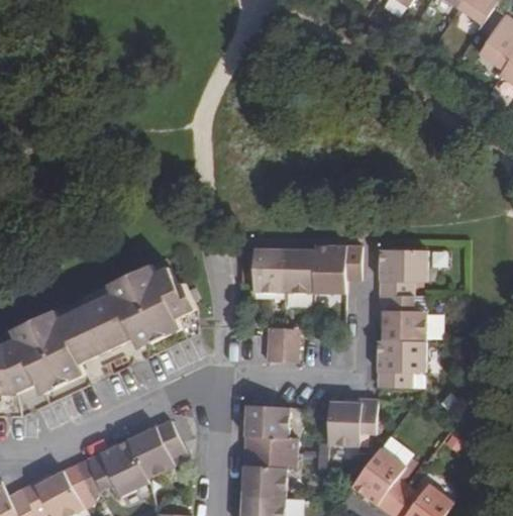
[(398,0),(407,6),(410,0),(444,0),(480,23),(477,29),(489,37),(478,54),(502,71),(498,76),(512,86),(512,21),(491,7),(495,0),(398,0)]
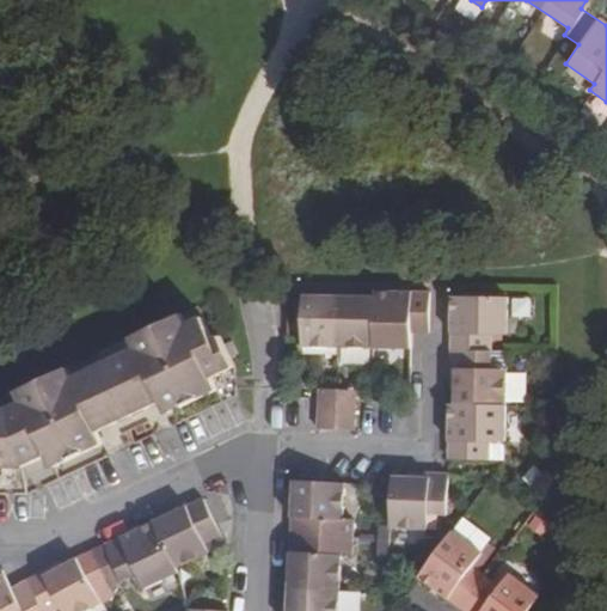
[(372,295),(371,347),(390,348),(406,348),(408,331),(427,331),(427,291),(373,289),(372,295)]
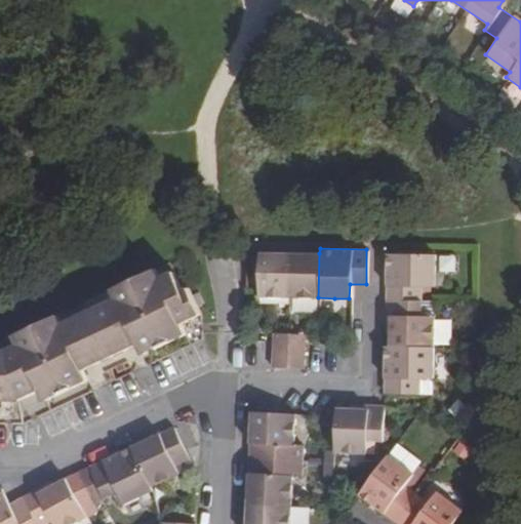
[(257,251),(256,297),(272,297),(287,297),(289,252),(257,251)]
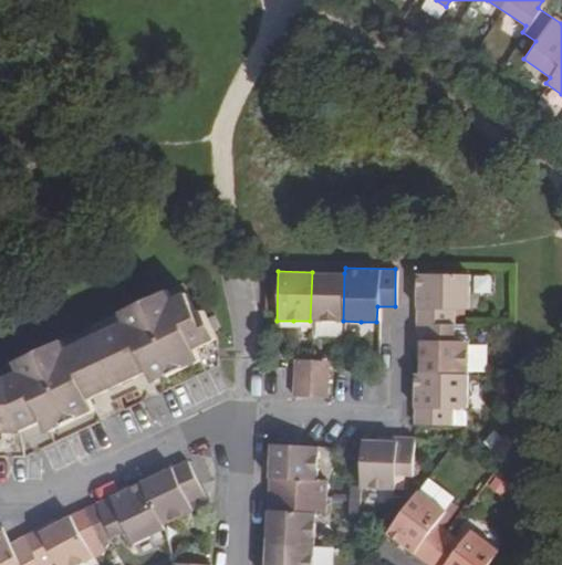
[(312,272),(310,321),(326,321),(343,321),(344,273),(312,272)]
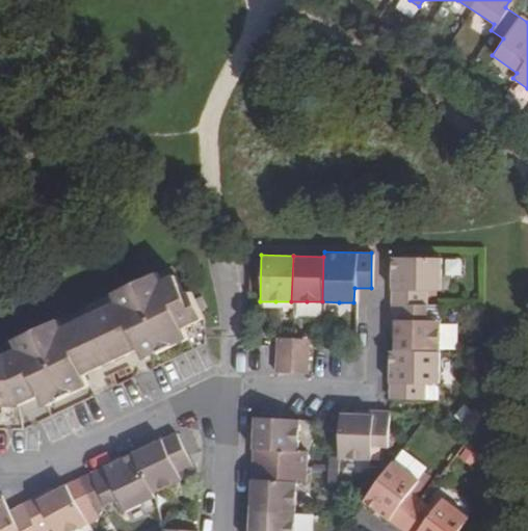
[(389,286),(389,303),(424,303),(424,291),(437,290),(438,259),(389,258),(389,286)]
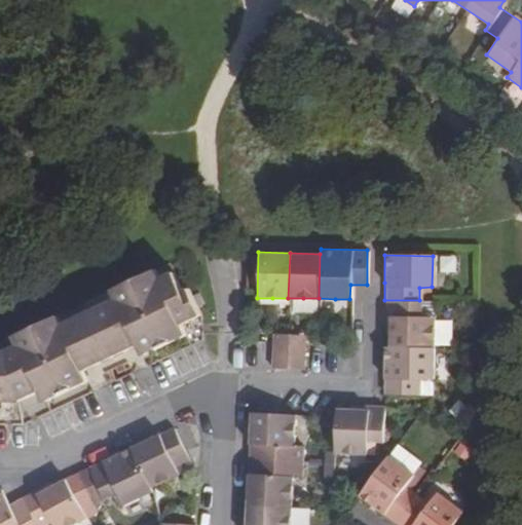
[(155,276),(152,268),(107,290),(110,299),(57,324),(52,315),(9,336),(13,345),(3,350),(0,350),(0,401),(13,402),(35,392),(40,403),(84,382),(79,371),(86,367),(129,346),(134,344),(140,355),(183,333),(177,324),(196,314),(193,306),(188,294),(184,287),(182,282),(176,285),(170,270),(155,276)]
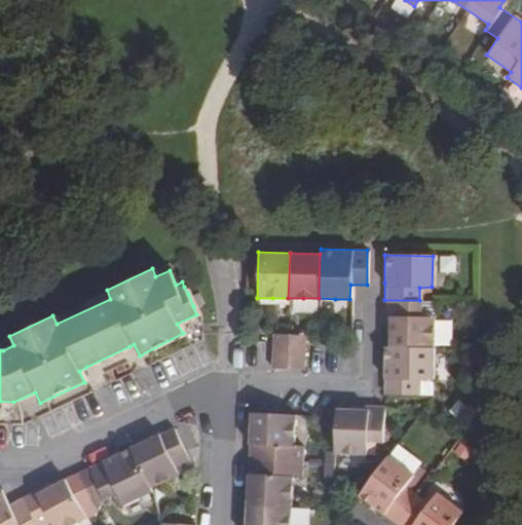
[(194,291),(188,294),(193,306),(199,303),(194,291)]
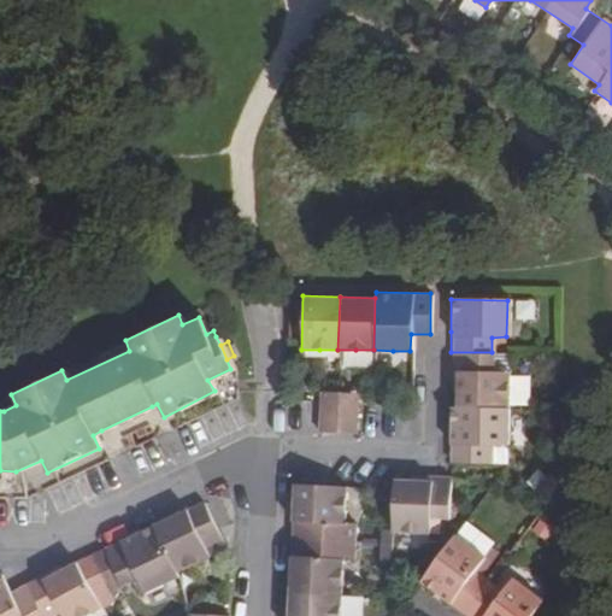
[(492,352),(451,352),(451,374),(451,388),(455,389),(455,406),(506,406),(506,371),(492,370),(492,352)]
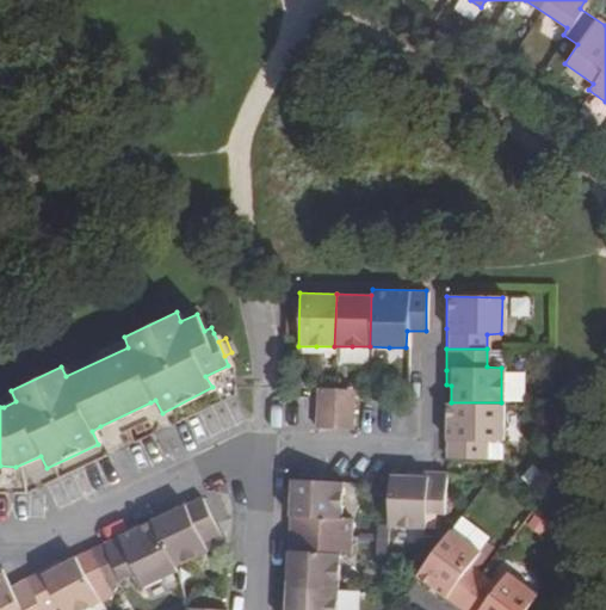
[(315,395),(314,426),(332,426),(333,387),(315,386),(315,395)]
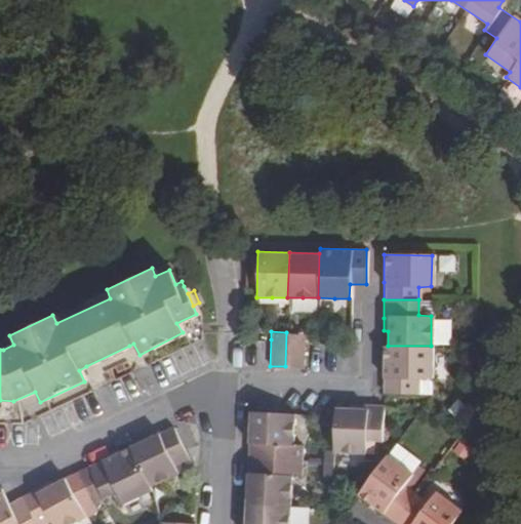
[(286,332),(285,366),(302,366),(303,343),(302,333),(286,332)]
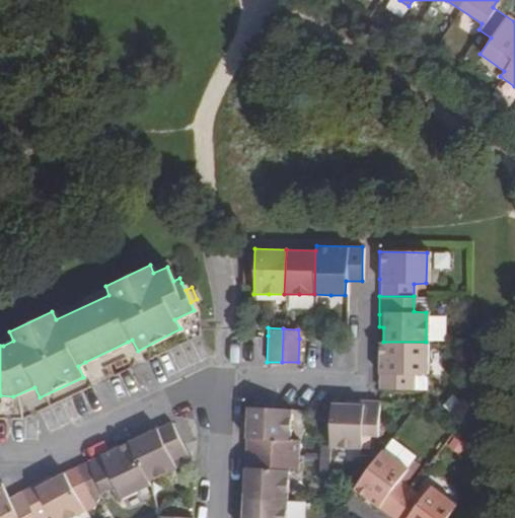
[(378,365),(378,388),(412,387),(412,372),(425,373),(426,342),(383,342),(379,342),(378,365)]
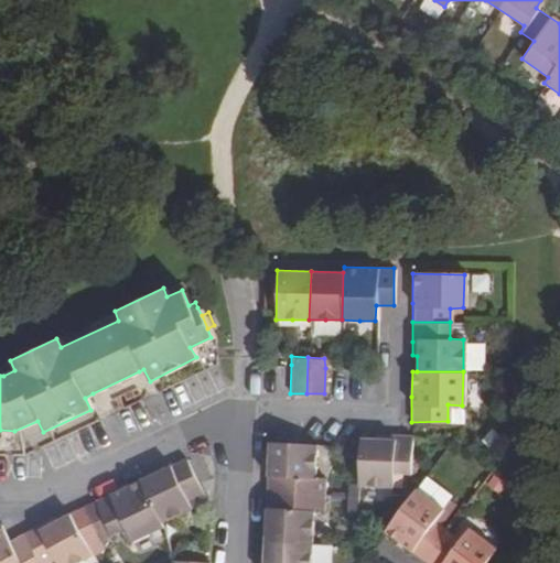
[(359,445),(358,486),(391,487),(392,472),(409,473),(412,434),(389,434),(374,433),(374,439),(359,439),(359,445)]
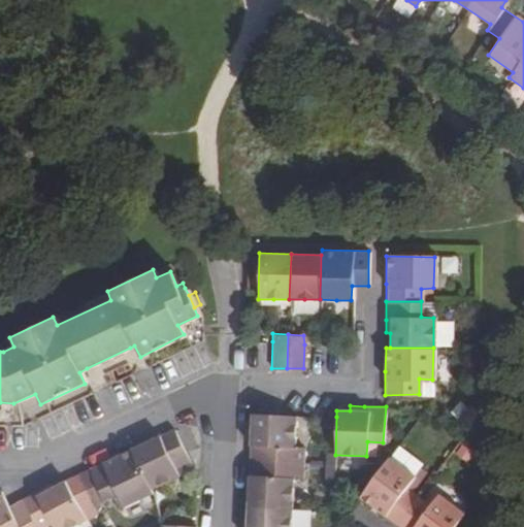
[(250,439),(249,461),(301,463),(301,447),(294,447),(296,415),(251,413),(250,439)]
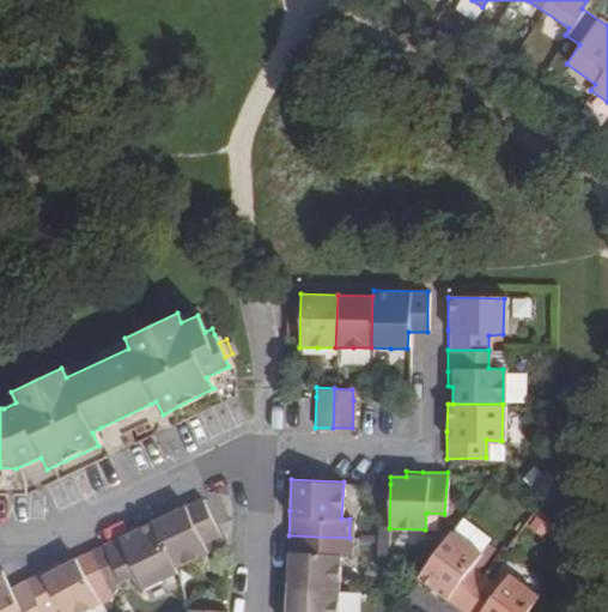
[(211,525),(198,500),(171,511),(150,522),(171,569),(205,553),(200,543),(216,535),(211,525)]
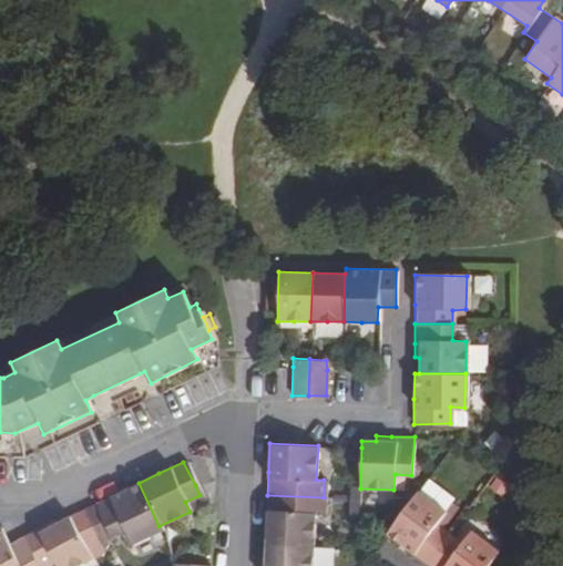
[(159,526),(139,483),(110,496),(93,505),(109,537),(123,532),(130,544),(161,531),(159,526)]
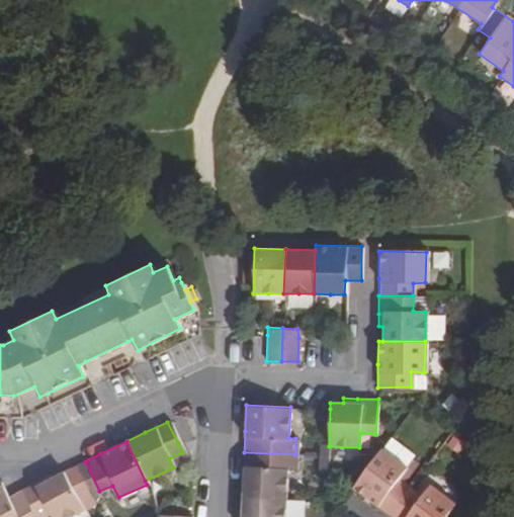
[(381,448),(352,487),(377,506),(388,514),(409,487),(398,478),(406,466),(381,448)]
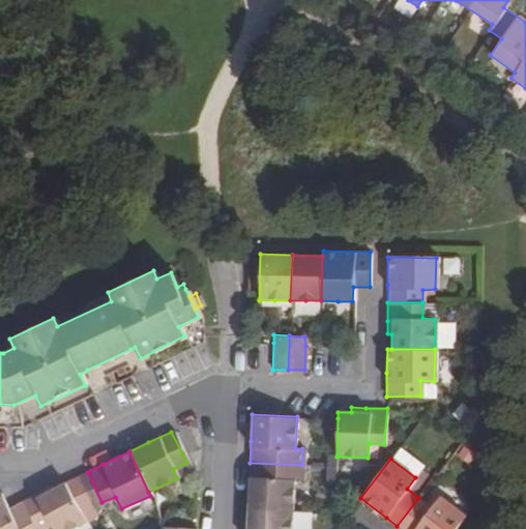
[(249,486),(247,507),(292,510),(294,479),(301,480),(302,465),(250,463),(249,486)]
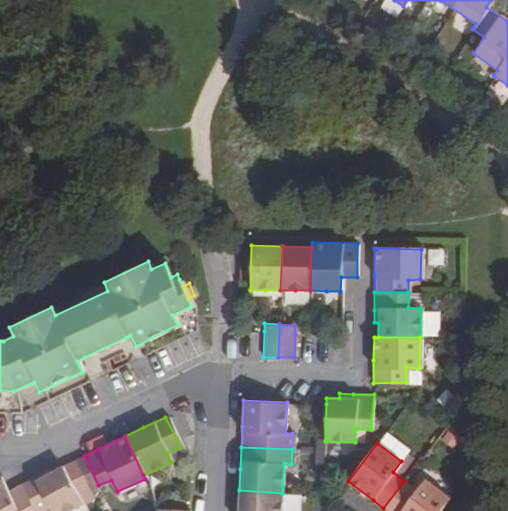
[(98,485),(84,456),(72,461),(87,491),(98,485)]
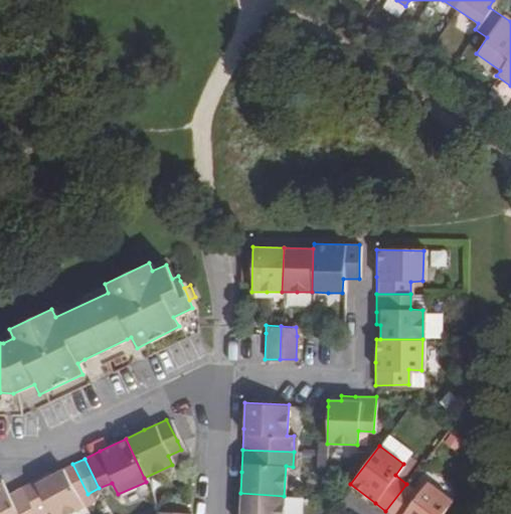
[(88,494),(72,464),(59,471),(75,500),(88,494)]
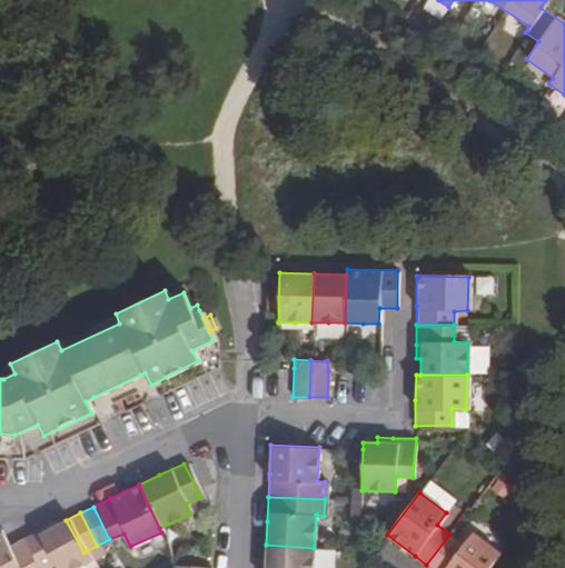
[(83,552),(66,520),(55,526),(51,521),(38,529),(20,539),(36,567),(48,567),(53,565),(55,567),(75,567),(88,560),(83,552)]
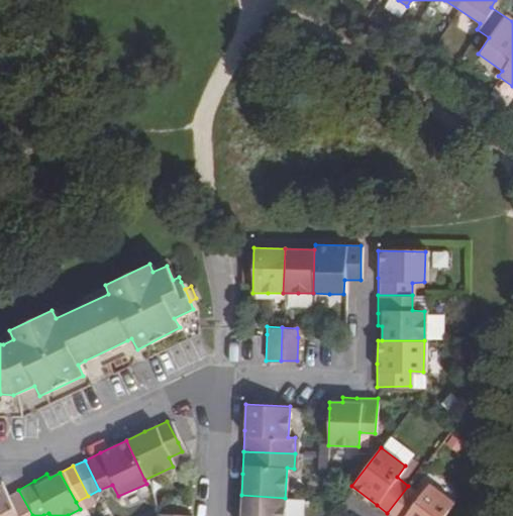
[(408,486),(387,513),(391,515),(442,515),(452,502),(428,484),(419,494),(408,486)]
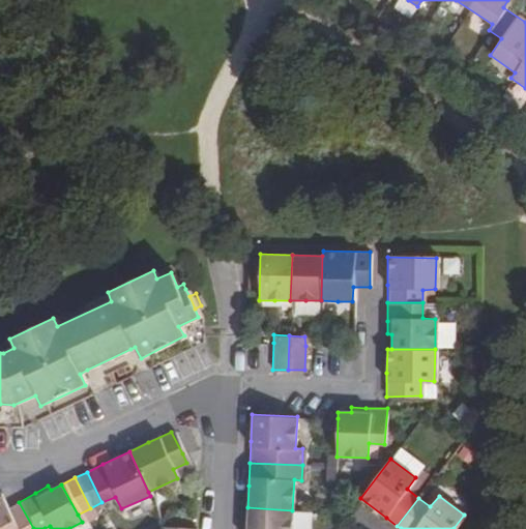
[(33,528),(19,502),(12,505),(6,508),(0,499),(0,528),(33,528)]
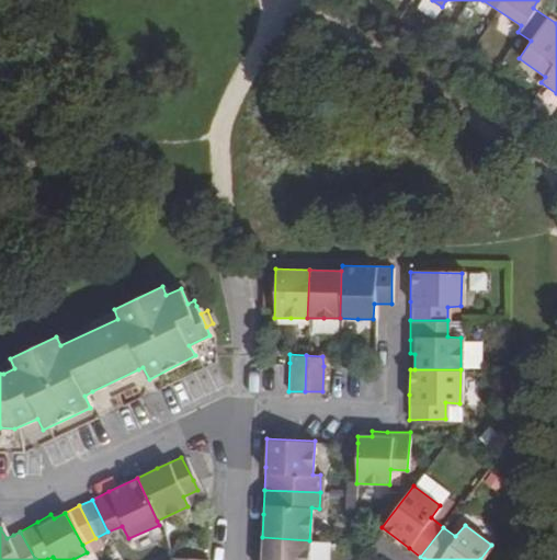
[(261,559),(308,559),(309,540),(262,537),(261,559)]
